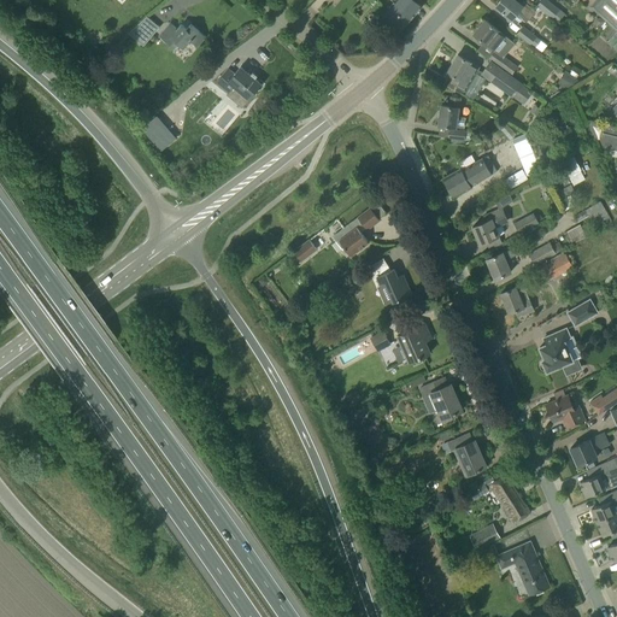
[(393,0),(394,1),(381,16),(399,31),(415,15),(421,7),(422,6),(415,0),(393,0)]
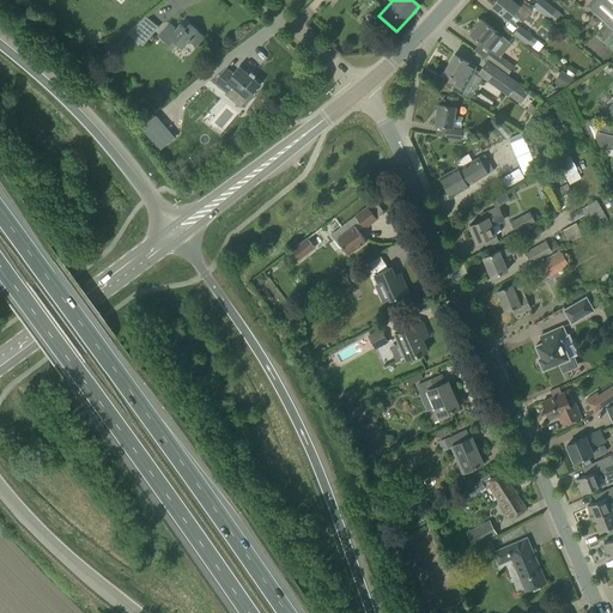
[(508,19),(509,19),(514,24),(520,16),(525,20),(532,11),(521,1),(517,5),(510,0),(497,0),(492,7),(508,19)]
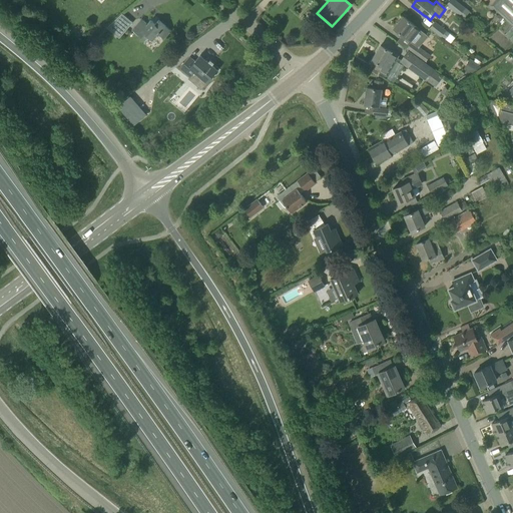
[(464,19),(469,12),(454,0),(450,0),(446,5),(464,19)]
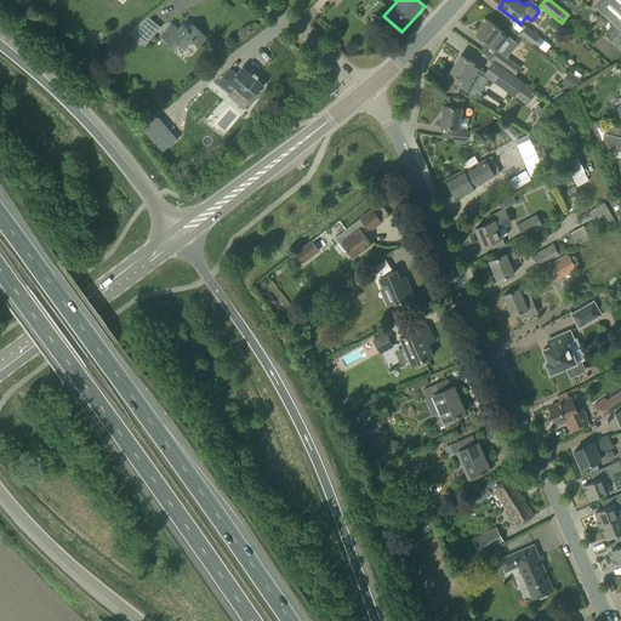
[(620,0),(586,0),(620,32),(620,0)]
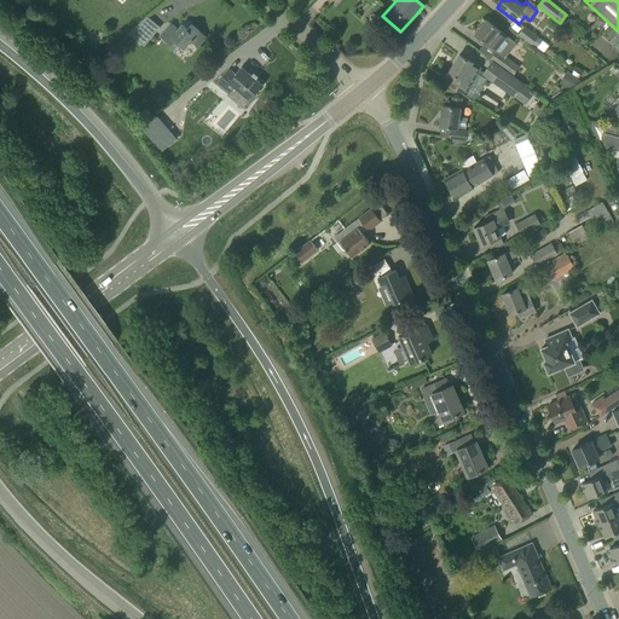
[(144,46),(160,28),(148,16),(129,33),(144,46)]
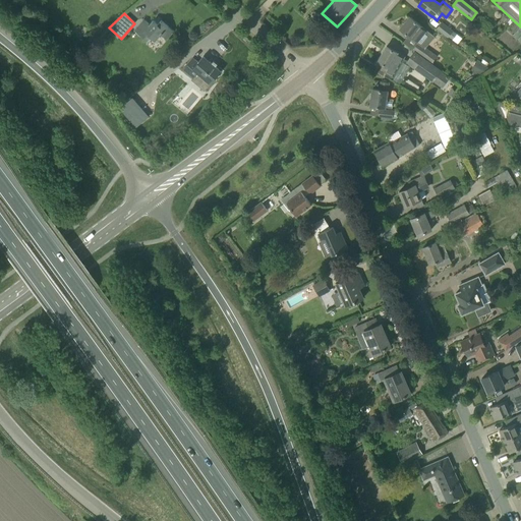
[(435,37),(410,16),(400,29),(417,43),(413,49),(431,63),(436,56),(425,48),(435,37)]
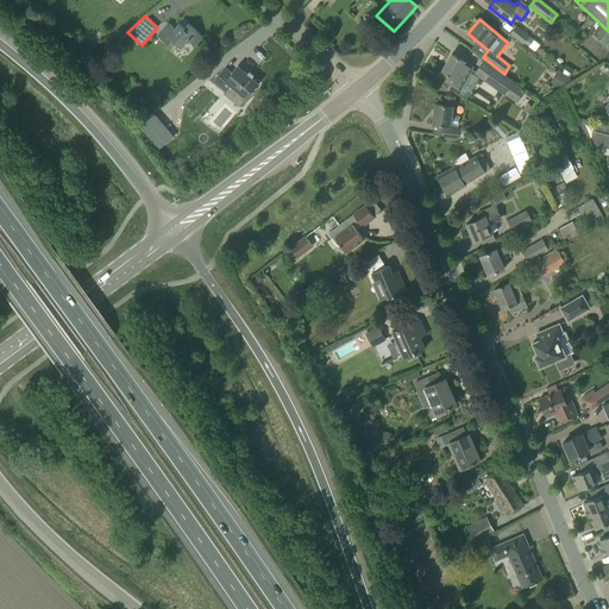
[(195,46),(203,37),(188,24),(184,29),(179,24),(175,29),(168,23),(159,31),(157,36),(171,48),(176,44),(181,48),(188,41),(195,46)]
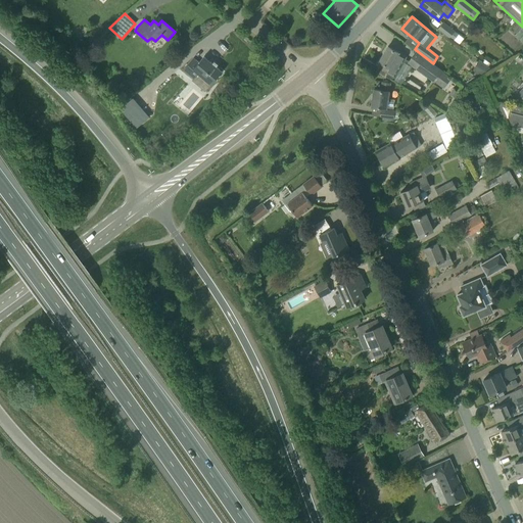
[(464,39),(454,32),(443,22),(438,29),(448,38),(449,37),(459,44),(464,39)]
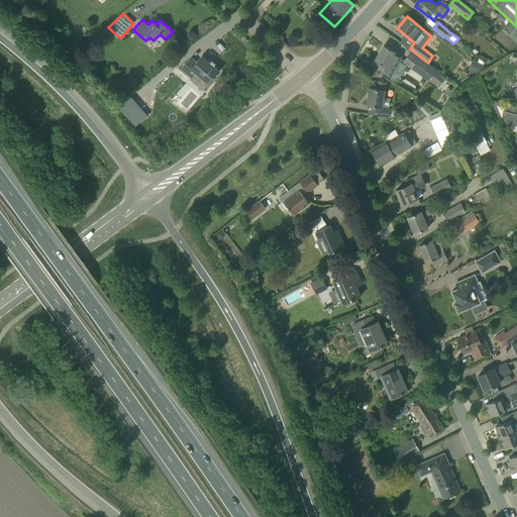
[(375,66),(372,71),(381,76),(383,74),(389,78),(401,57),(394,53),(394,52),(392,50),(384,45),(375,61),(376,61),(373,66),(375,66)]
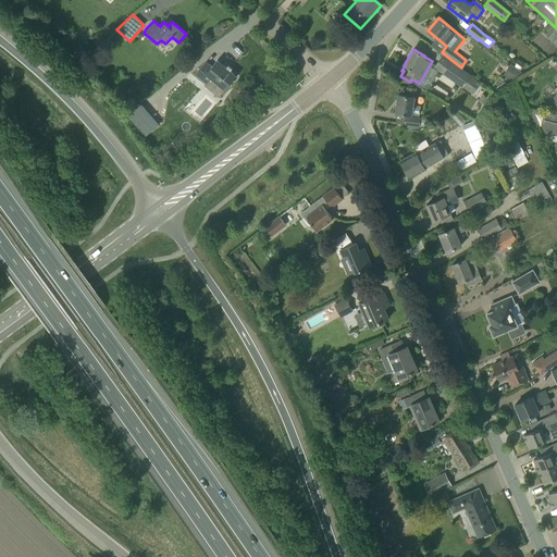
[(481,83),(471,76),(443,56),(434,66),(463,87),(472,95),(481,83)]
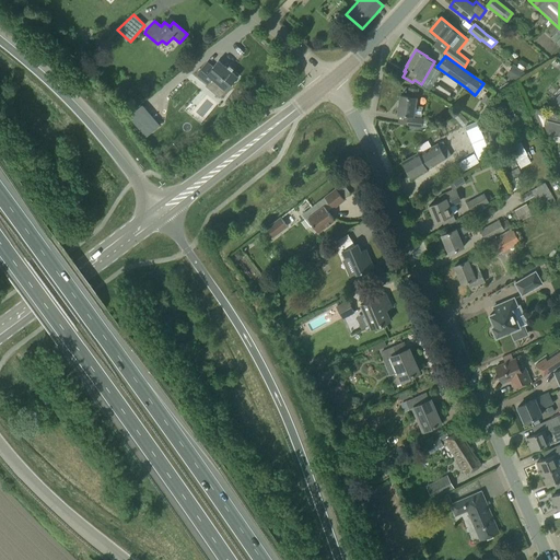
[(212,79),(226,90),(237,77),(219,60),(212,67),(207,62),(196,76),(208,85),(212,79)]
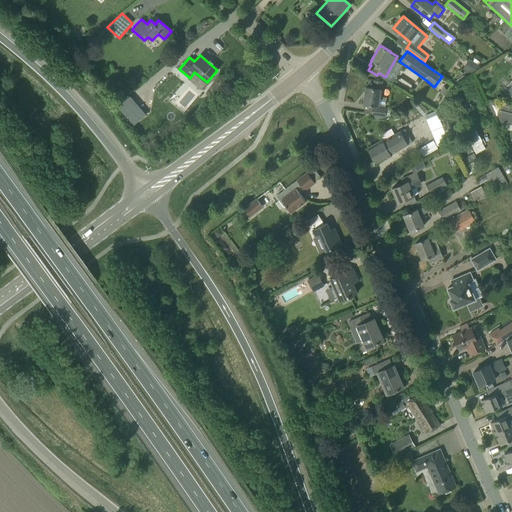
[(379,97),(381,81),(374,80),(373,88),(366,87),(364,104),(374,105),(378,106),(378,105),(385,106),(386,97),(379,97)]
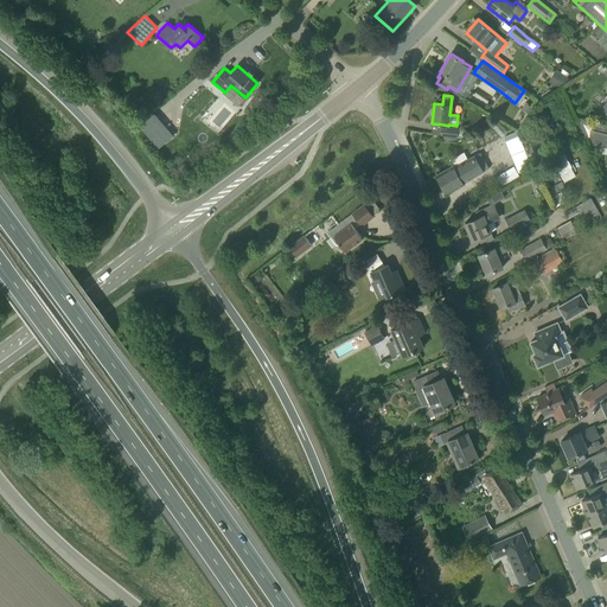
[(526,114),(531,106),(526,102),(521,110),(526,114)]
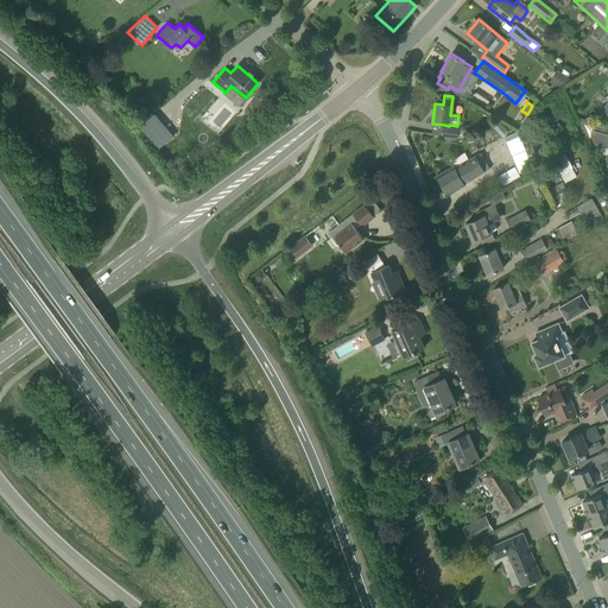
[(607,146),(607,168),(607,169),(607,175),(605,177),(607,185),(607,126),(580,120),(587,138),(593,135),(596,144),(607,146)]
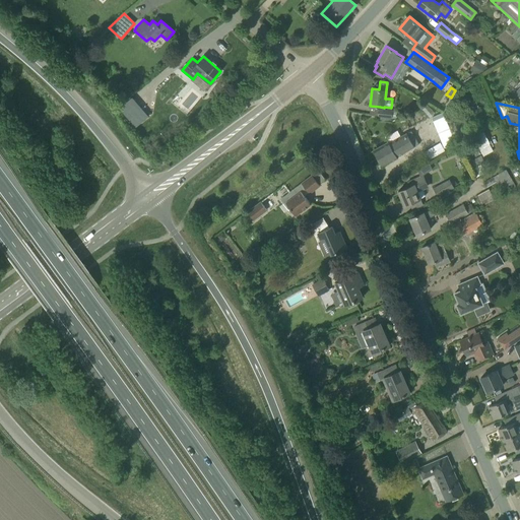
[(392,111),(379,109),(378,116),(391,118),(392,111)]
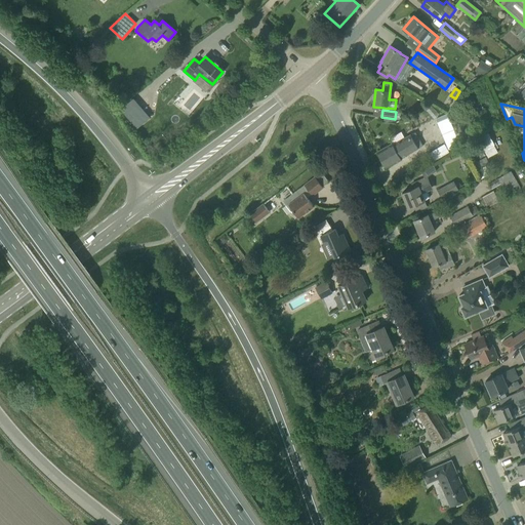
[(436,119),(448,149),(459,145),(448,120),(451,119),(449,114),(447,115),(446,114),(436,119)]
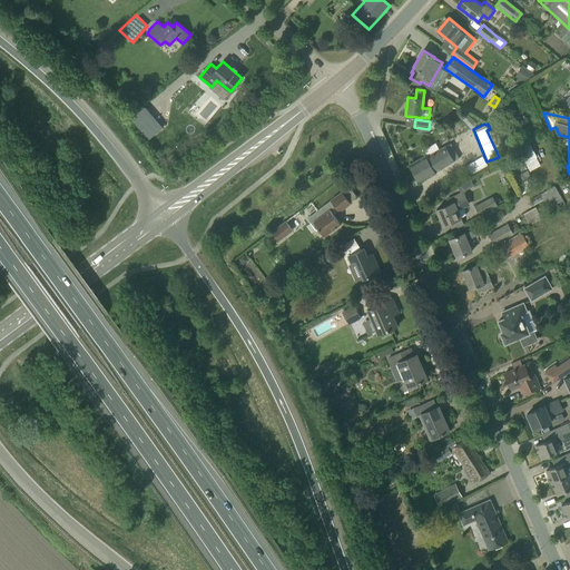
[(528,140),(516,147),(526,164),(537,157),(528,140)]
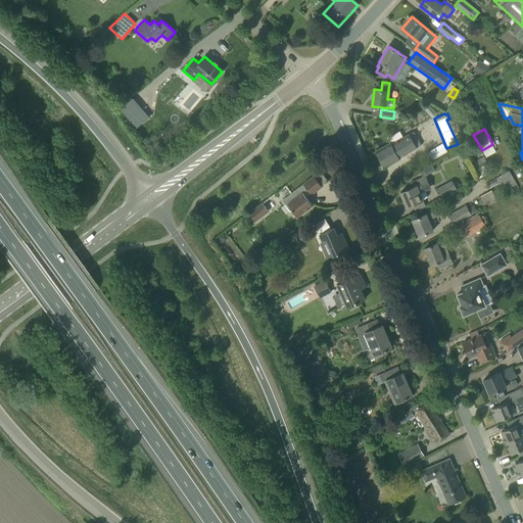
[(384,168),(393,162),(399,159),(398,157),(421,145),(413,132),(409,135),(391,145),(390,143),(376,151),(384,168)]
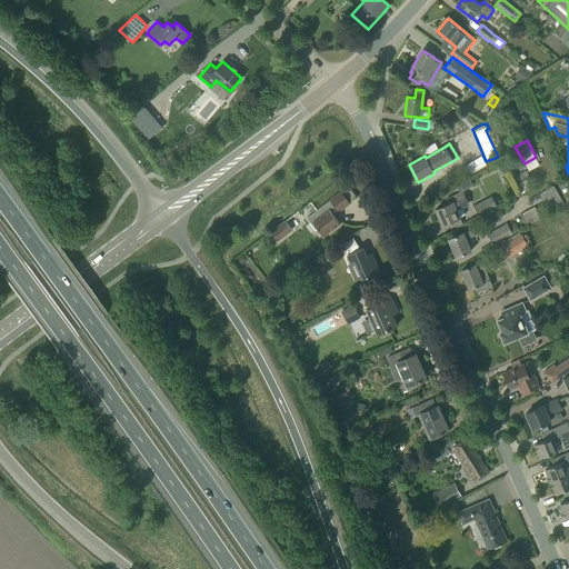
[(481,157),(465,167),(469,175),(486,166),(481,157)]
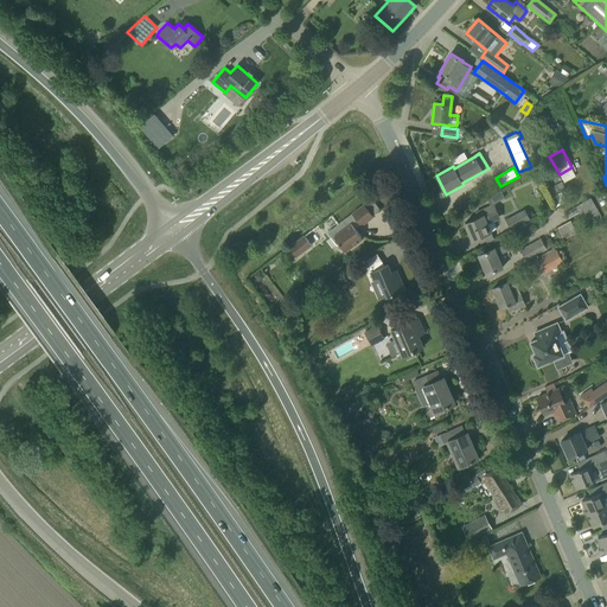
[(590,198),(575,206),(564,212),(568,218),(579,212),(587,227),(602,218),(590,198)]
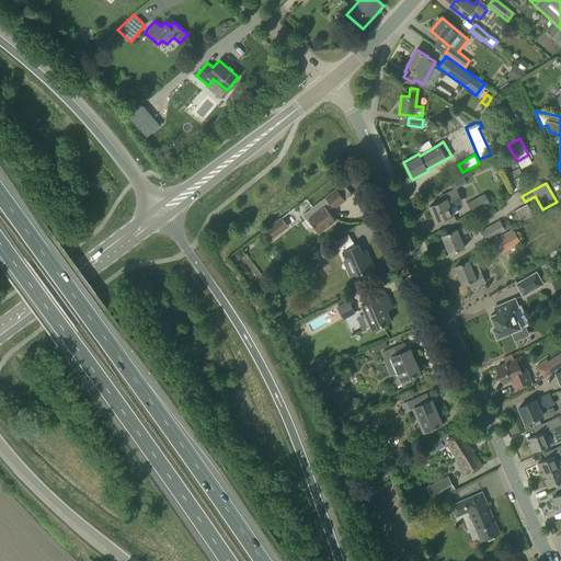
[(319,232),(327,227),(335,220),(328,210),(332,207),(334,209),(345,201),(336,189),(302,215),(311,226),(313,225),(319,232)]
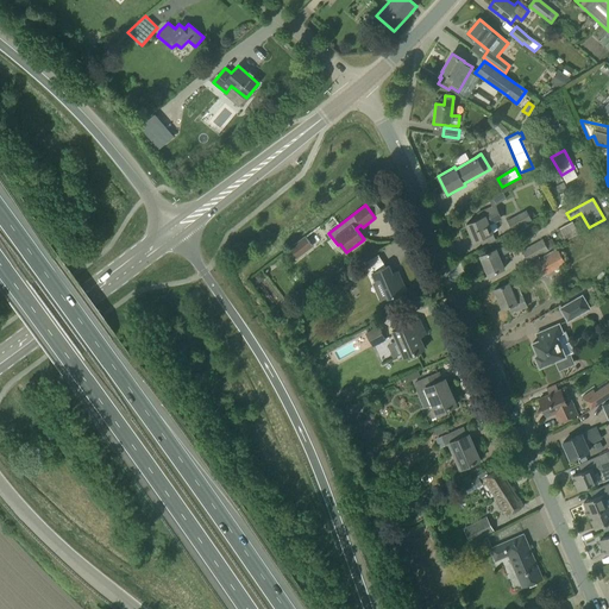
[(479,218),(466,224),(473,240),(484,236),(491,233),(491,232),(498,230),(495,223),(502,219),(496,205),(493,207),(488,208),(477,213),(479,218)]
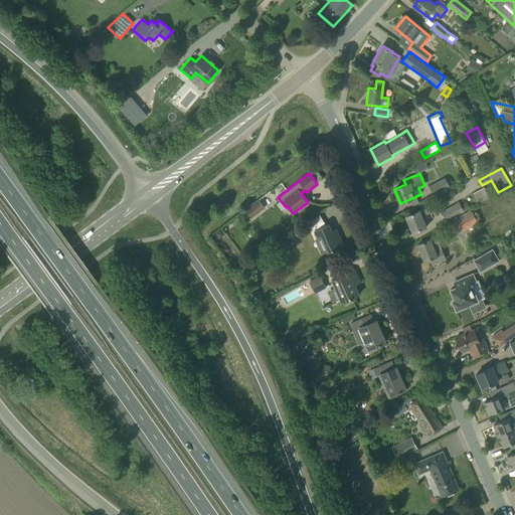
[(444,178),(428,187),(433,195),(449,186),(444,178)]
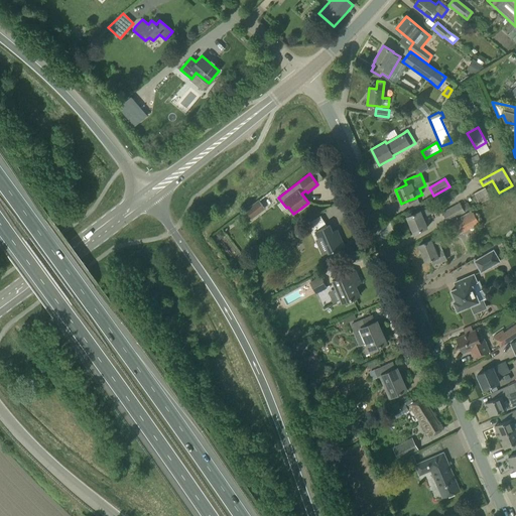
[(485,187),(471,195),(477,206),(491,199),(485,187)]
